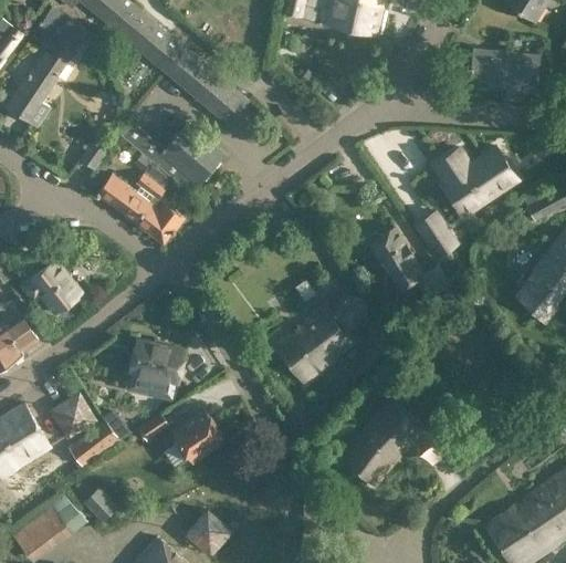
[(228,126),(249,102),(127,0),(59,0),(71,10),(79,2),(228,126)]
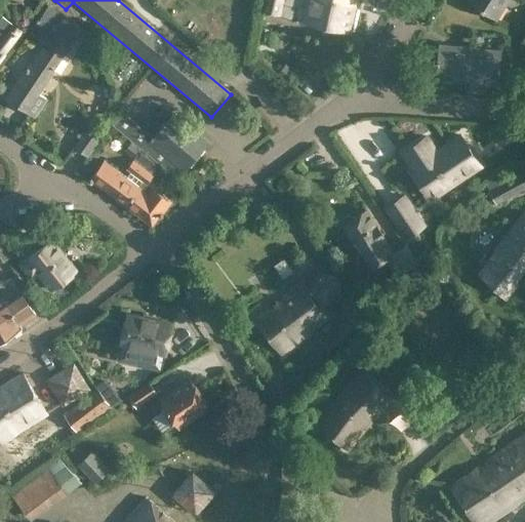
[(266,0),(263,14),(278,17),(280,17),(282,6),(296,9),(295,15),(293,22),(303,23),(301,24),(330,30),(336,4),(317,0),(266,0)]
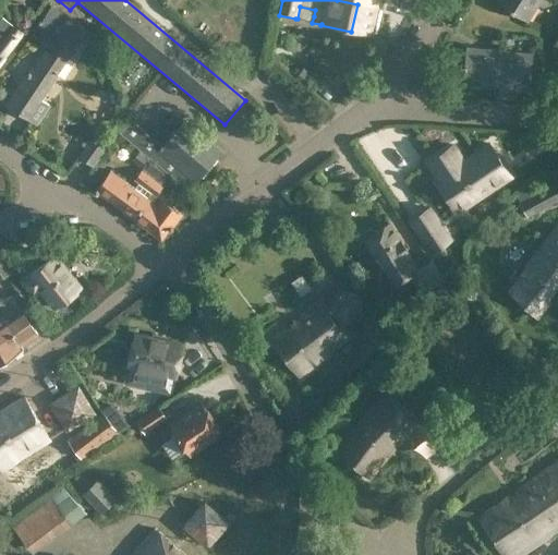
[(371,36),(377,0),(358,0),(358,4),(351,32),(359,34),(371,36)]
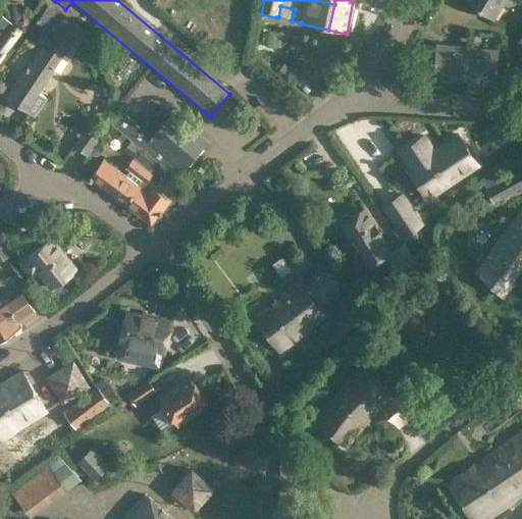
[(494,23),(509,0),(465,0),(463,4),(494,23)]
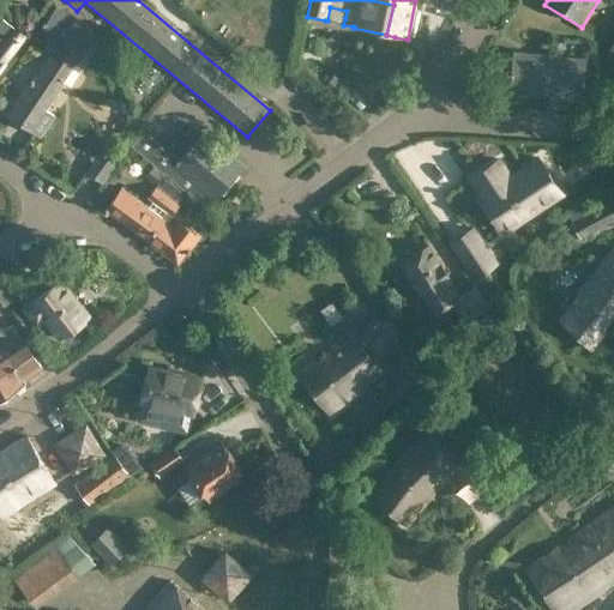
[(74,66),(76,67),(97,36),(56,8),(35,41),(50,50),(6,118),(41,140),(55,120),(46,113),(64,86),(62,85),(74,66)]
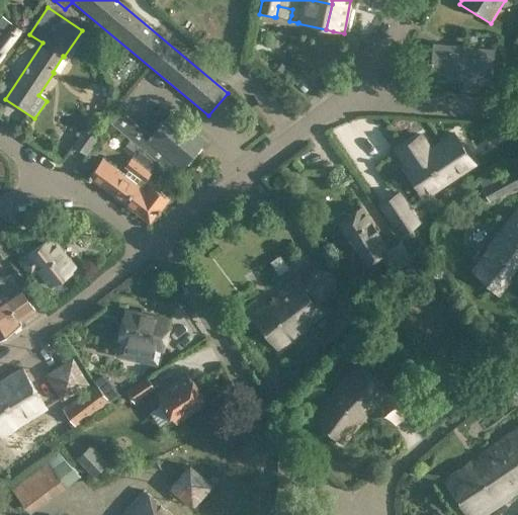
[(0,57),(20,29),(2,16),(0,18),(0,57)]
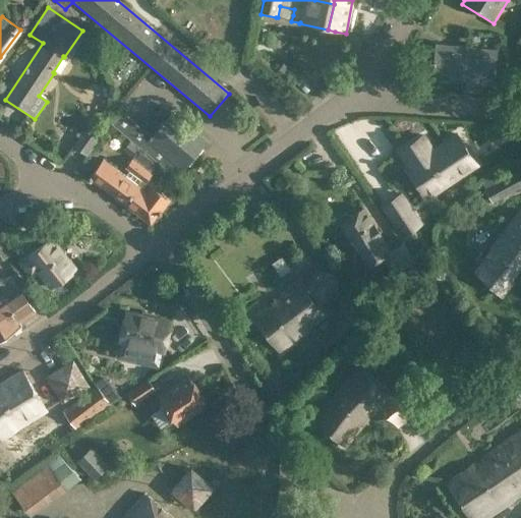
[(431,81),(462,84),(466,49),(436,46),(431,81)]
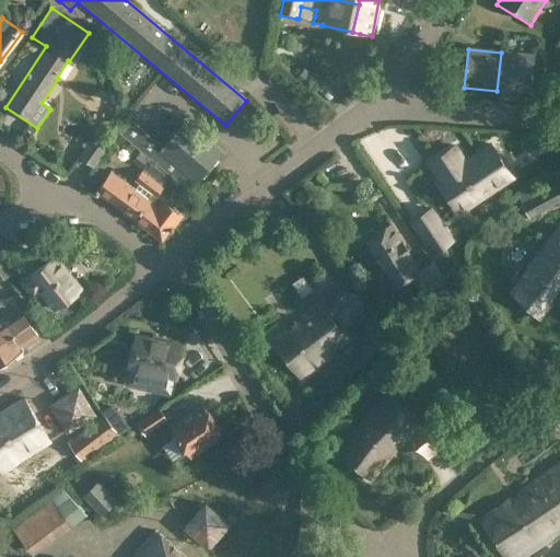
[(531,94),(535,57),(501,53),(497,91),(531,94)]
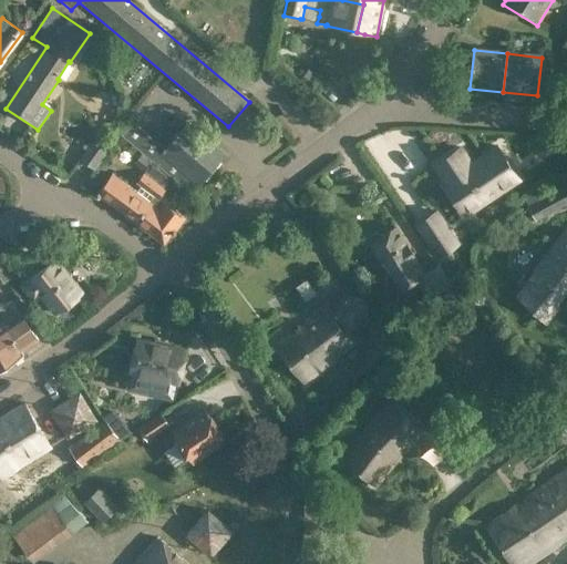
[(133,125),(122,139),(192,197),(226,156),(187,124),(164,152),(133,125)]
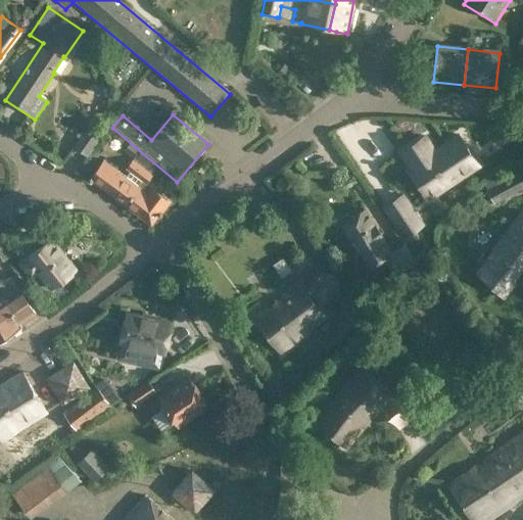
[(93,121),(74,148),(88,158),(107,130),(93,121)]
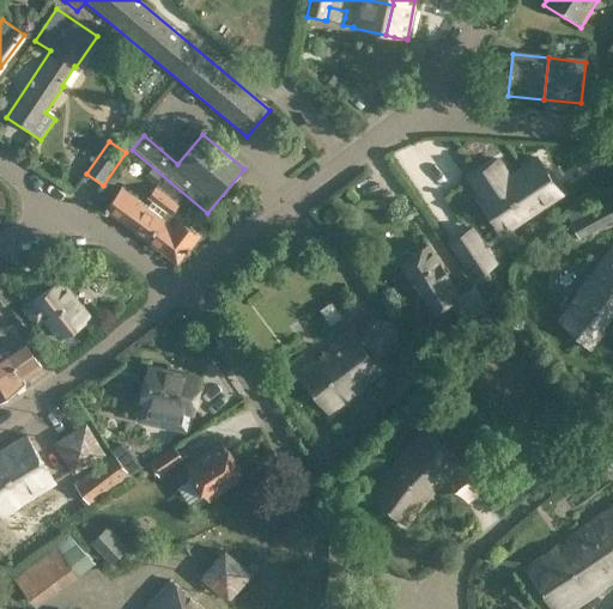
[(559,198),(552,186),(536,163),(508,182),(496,165),(469,183),(480,201),(479,201),(495,225),(503,236),(559,198)]
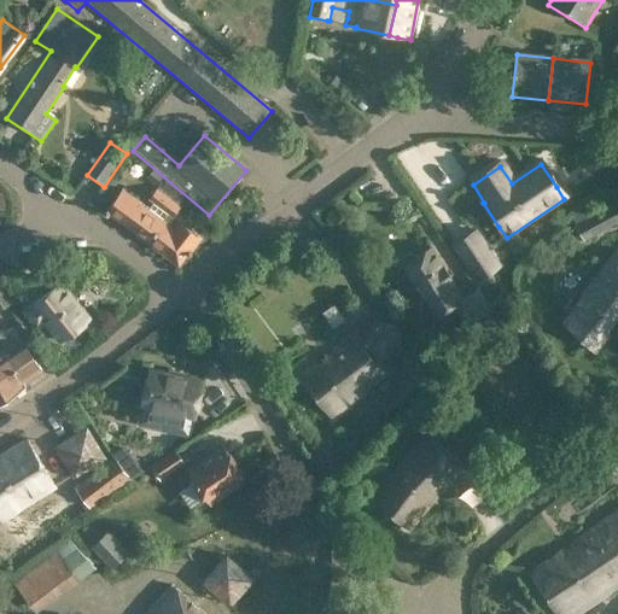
[(164,179),(155,169),(146,180),(156,188),(164,179)]
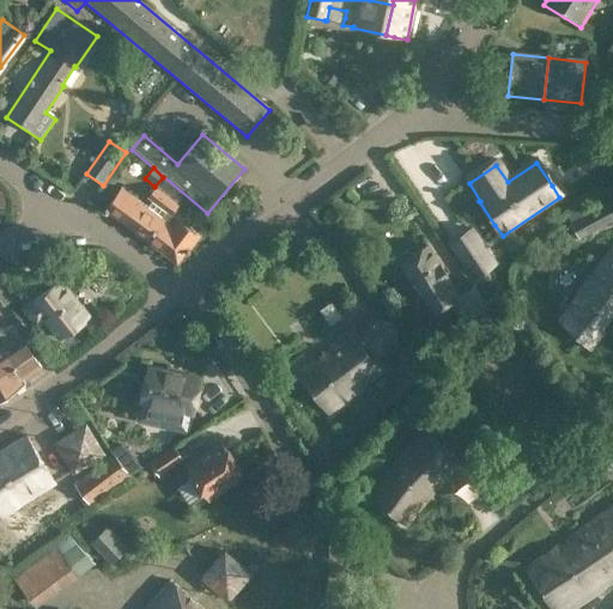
[(163,178),(156,189),(178,207),(186,198),(163,178)]
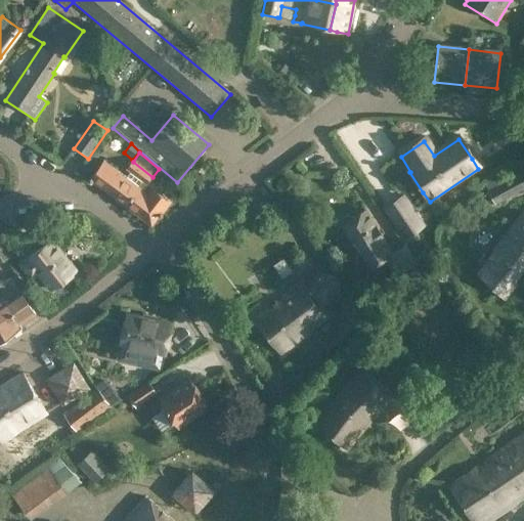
[(127,179),(103,162),(88,181),(125,209),(142,183),(130,174),(127,179)]
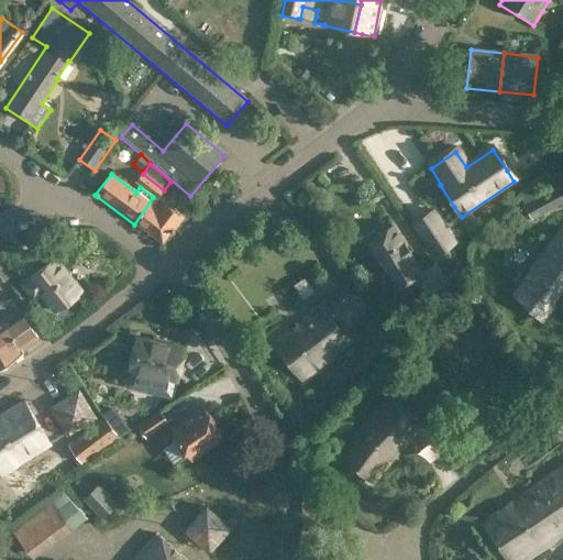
[(164,190),(143,174),(135,184),(140,187),(153,197),(157,200),(157,199),(164,190)]
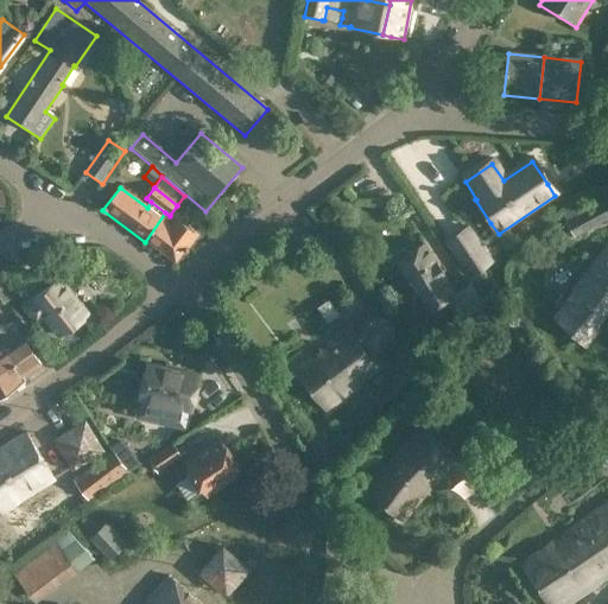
[(607,221),(607,199),(565,223),(575,240),(607,221)]
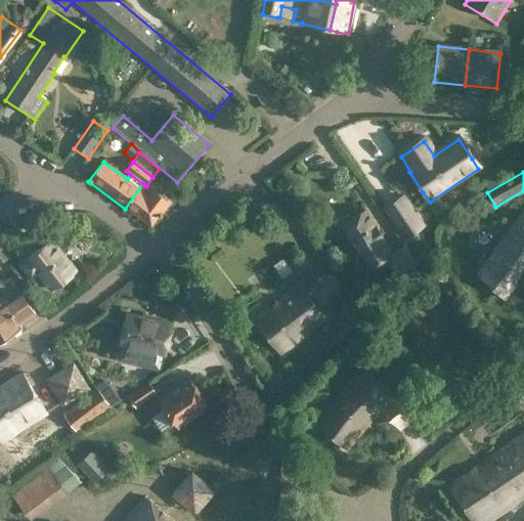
[(142,183),(125,209),(150,227),(158,217),(160,218),(170,205),(149,189),(150,188),(146,185),(146,186),(142,183)]
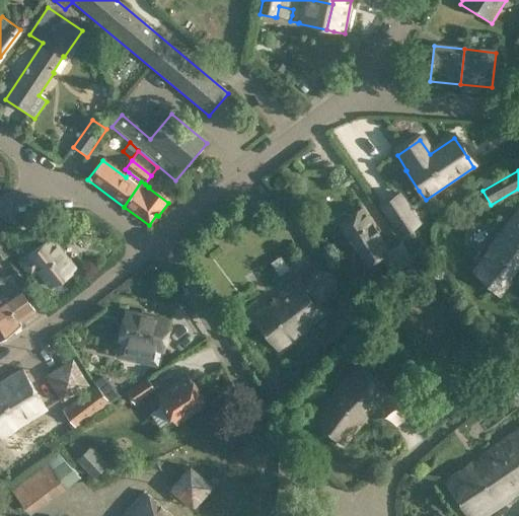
[(418,224),(398,196),(381,208),(400,235),(418,224)]
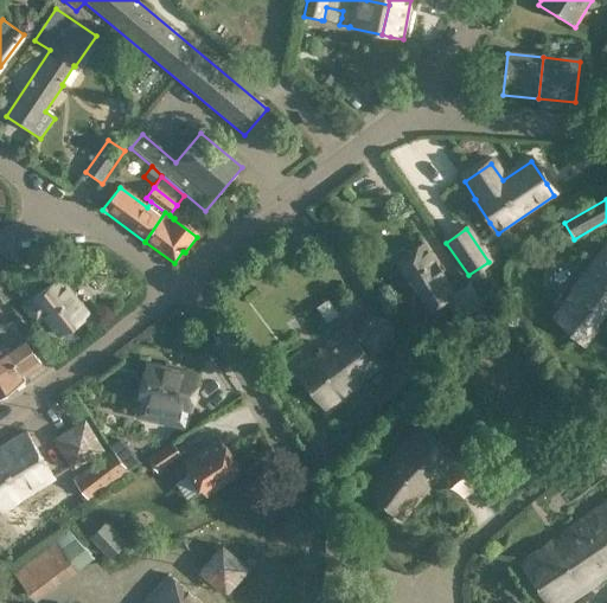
[(446,277),(422,245),(397,262),(408,278),(406,280),(429,313),(445,302),(461,326),(485,309),(468,286),(454,295),(443,280),(446,277)]
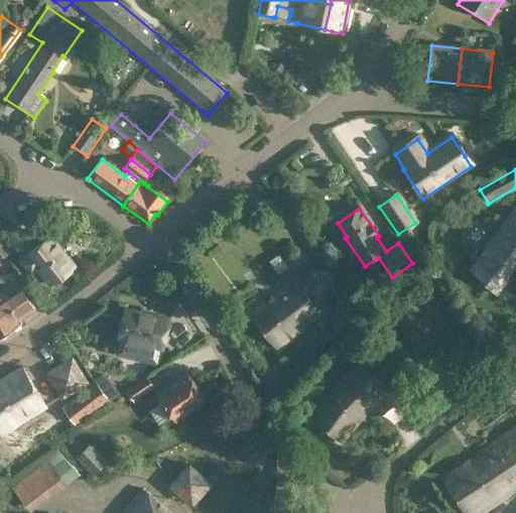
[(484,252),(485,253),(470,275),(497,295),(507,281),(505,280),(515,265),(515,214),(513,212),(484,252)]
